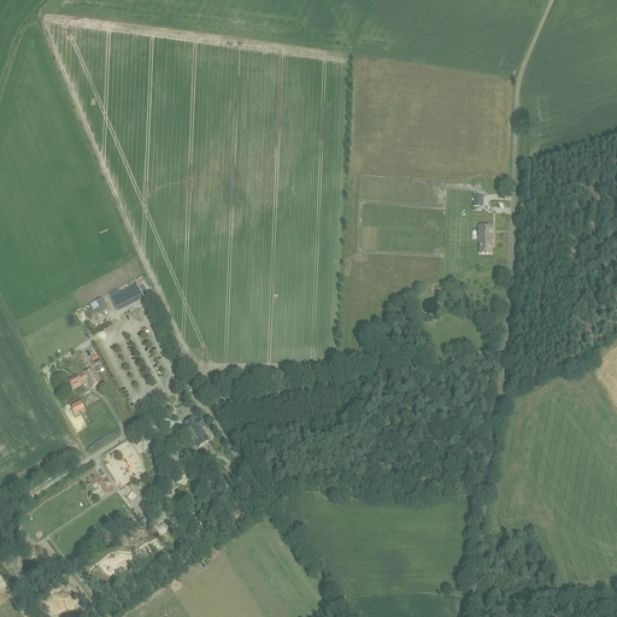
[(480,242),(480,253),(492,253),(492,242),(493,242),(493,225),(479,225),(479,242),(480,242)]
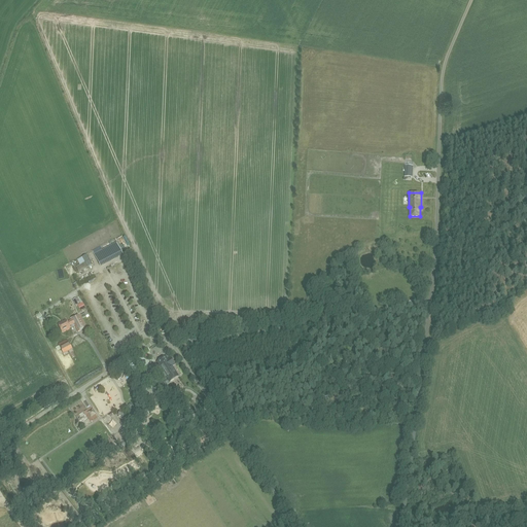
[(117,243),(95,254),(101,266),(124,254),(117,243)]
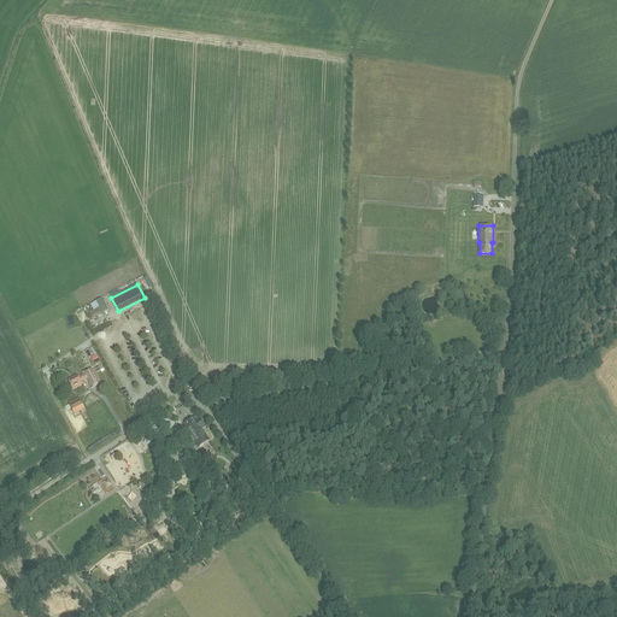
[(93,317),(87,305),(77,311),(83,322),(93,317)]
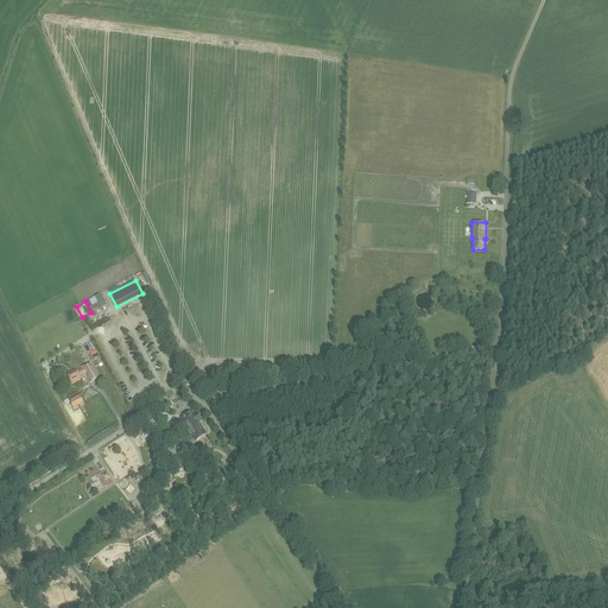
[(100,355),(96,349),(89,352),(93,359),(100,355)]
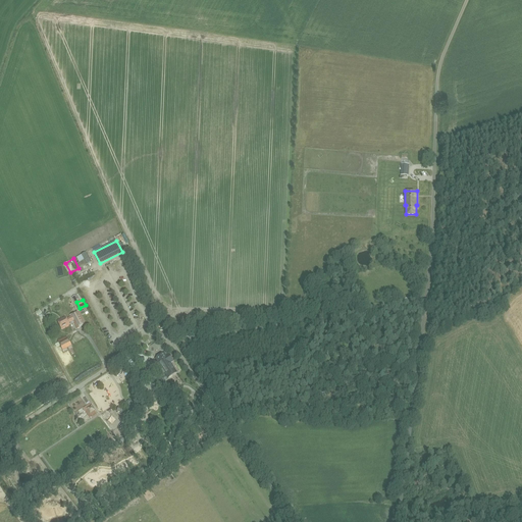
[(85,324),(79,311),(70,315),(71,317),(66,319),(65,317),(57,321),(61,328),(69,324),(68,323),(72,320),(77,329),(85,324)]
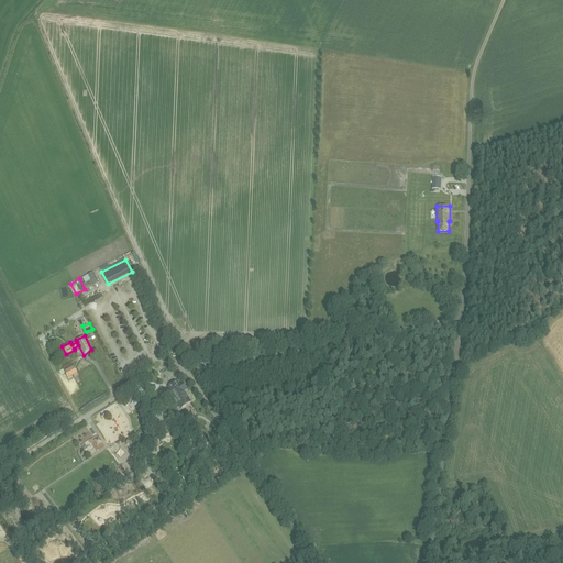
[(74,364),(64,370),(67,377),(77,372),(74,364)]
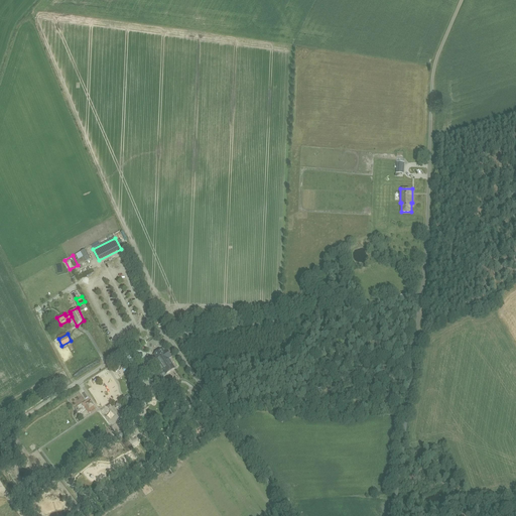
[(154,355),(158,361),(159,361),(163,368),(164,371),(166,374),(174,369),(168,359),(170,357),(166,352),(164,353),(162,350),(158,352),(154,355)]
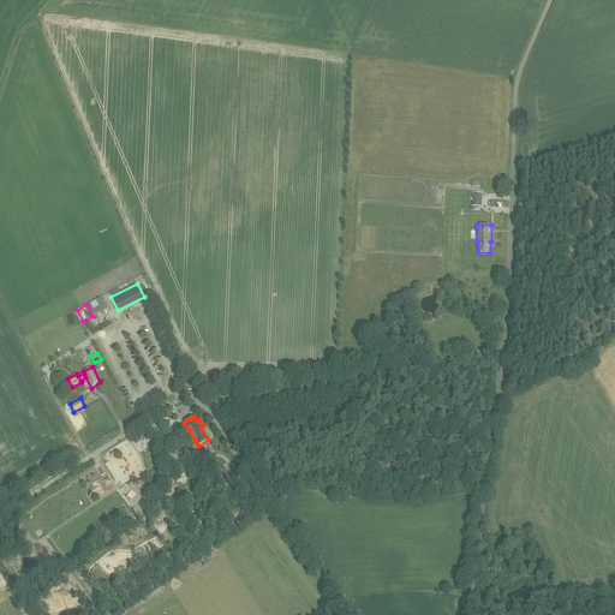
[(196,452),(191,445),(181,451),(187,459),(193,455),(197,453),(196,452)]
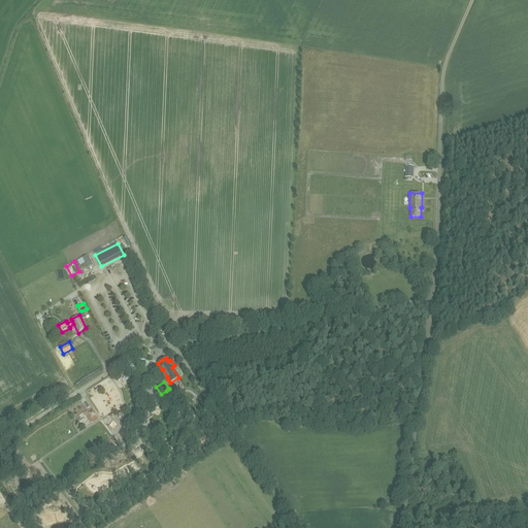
[(169,389),(166,391),(170,397),(179,392),(174,385),(168,388),(169,389)]
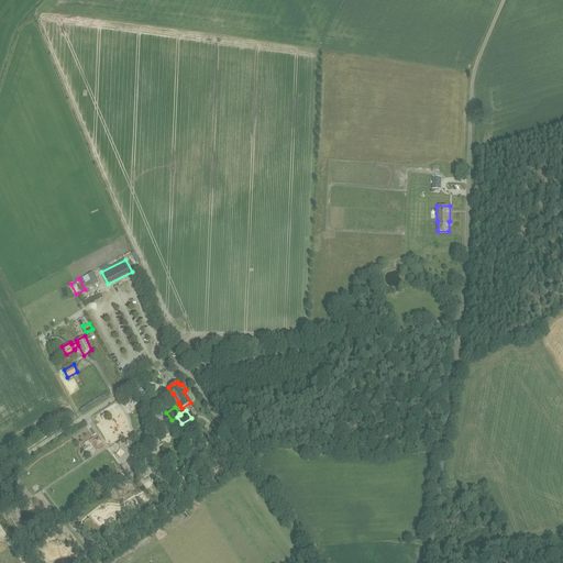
[(97,435),(89,441),(97,451),(105,446),(97,435)]
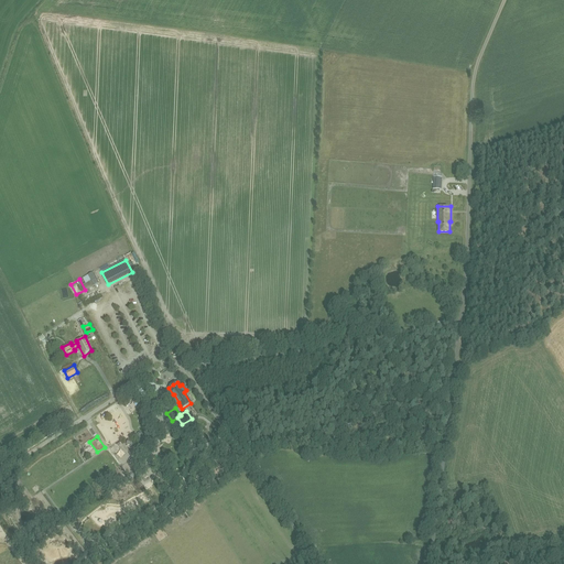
[(149,446),(150,448),(160,443),(155,436),(145,442),(147,445),(148,444),(149,446)]
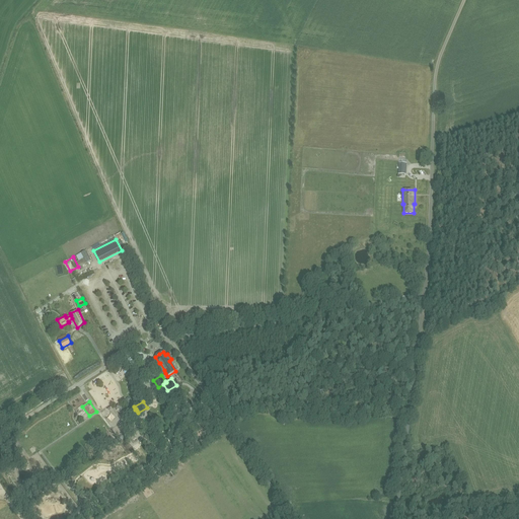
[(120,426),(125,433),(129,429),(124,423),(120,426)]
